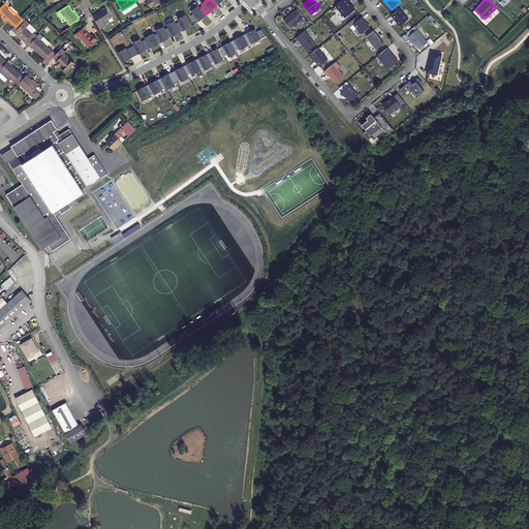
[(200,8),(197,5),(191,11),(193,13),(191,16),(196,23),(203,18),(203,19),(207,14),(206,14),(200,8)]
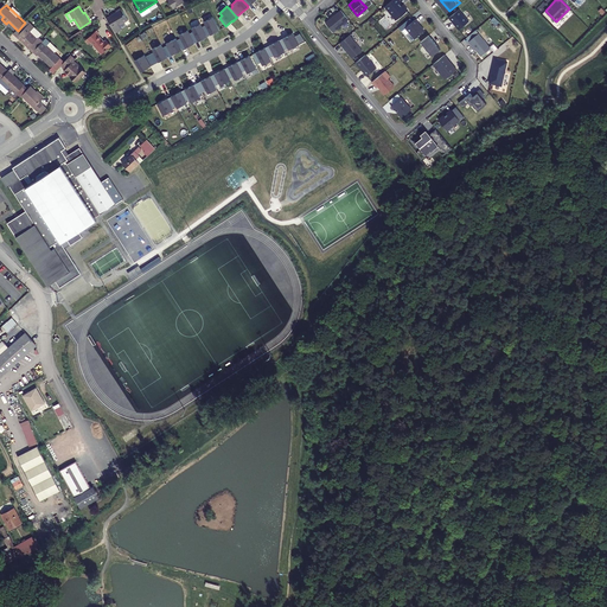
[(108,18),(116,33),(122,30),(120,26),(128,20),(122,10),(108,18)]
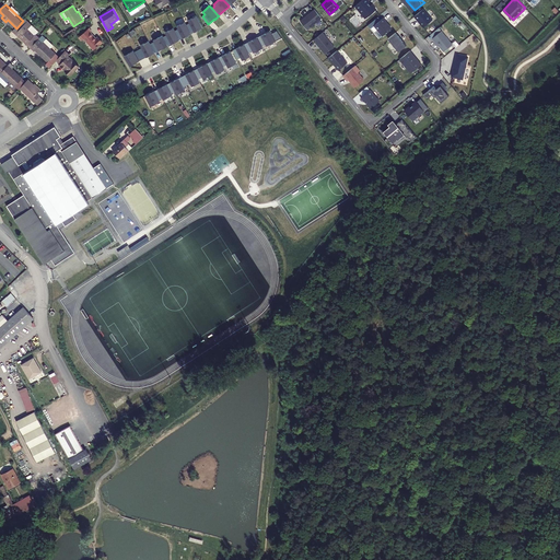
[(322,19),(314,9),(301,21),(307,30),(322,19)]
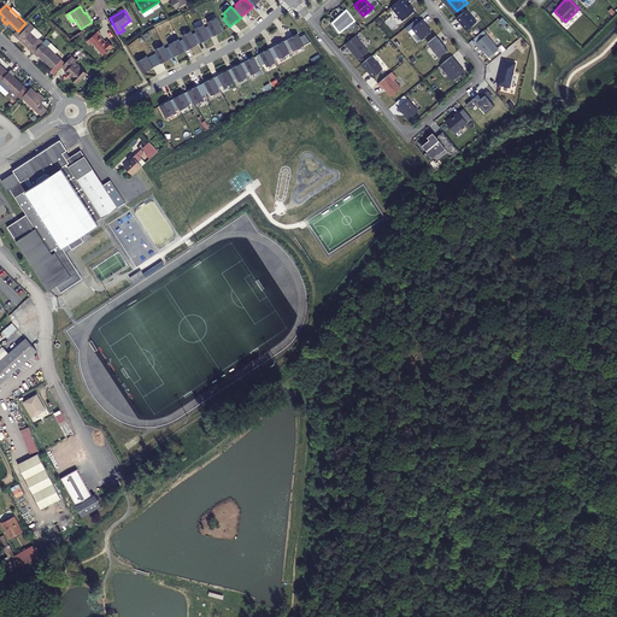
[(466,10),(457,18),(466,30),(476,22),(466,10)]
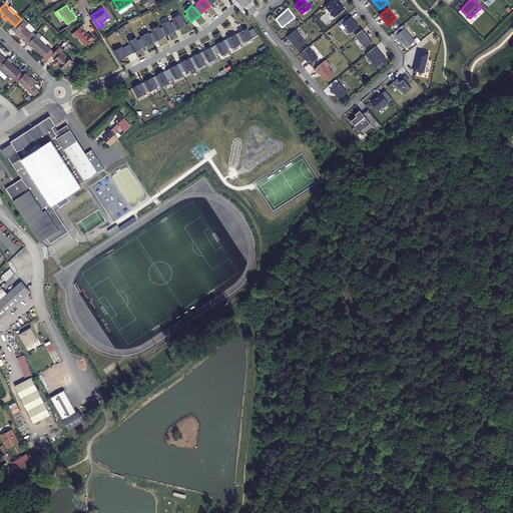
[(15,26),(13,28),(29,43),(37,34),(34,30),(36,28),(24,16),(21,19),(15,26)]
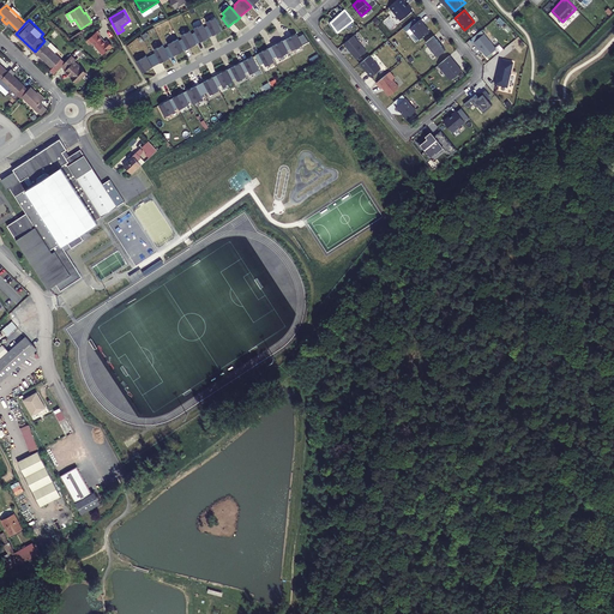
[(209,25),(205,28),(210,37),(215,34),(215,35),(220,32),(214,19),(206,22),(209,25)]
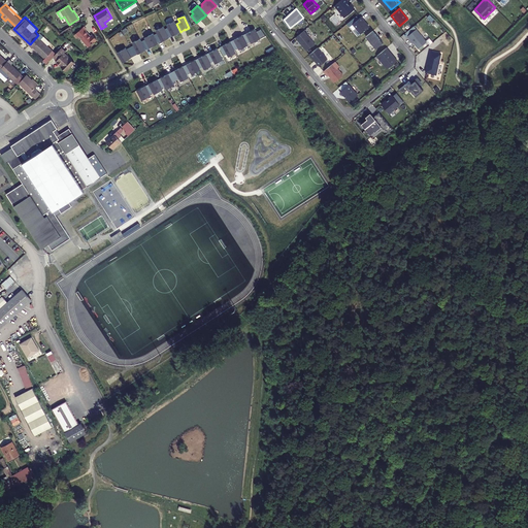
[(362,17),(353,24),(361,34),(369,27),(363,20),(364,20),(362,17)]
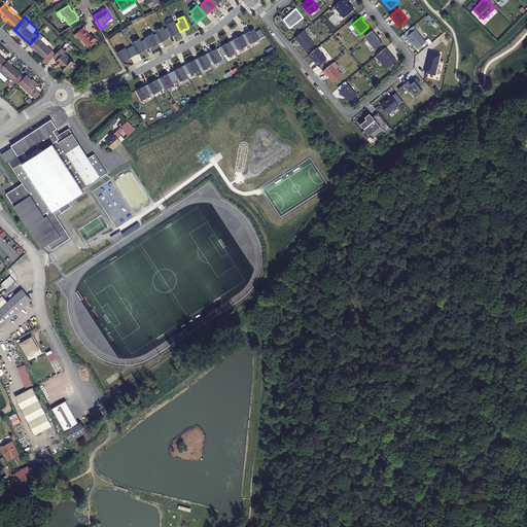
[(180,32),(176,24),(174,21),(167,25),(168,28),(165,29),(169,37),(175,34),(176,34),(180,32)]
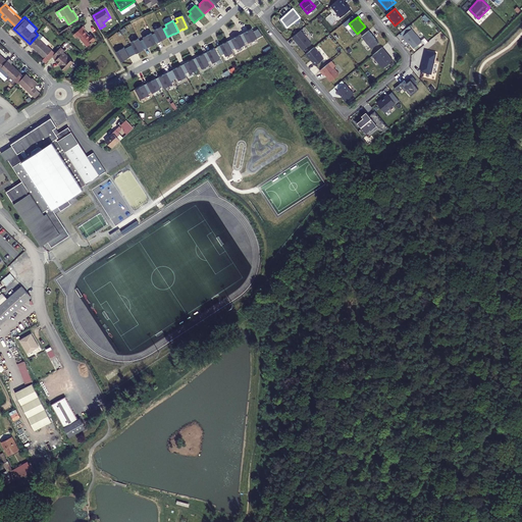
[(409,25),(401,33),(414,48),(422,42),(409,25)]
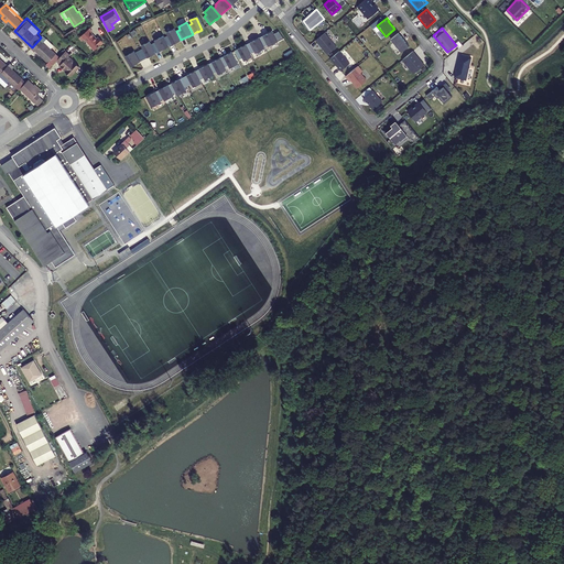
[(181,40),(176,31),(175,29),(166,32),(169,35),(164,38),(169,45),(176,42),(176,43),(181,41),(181,40)]
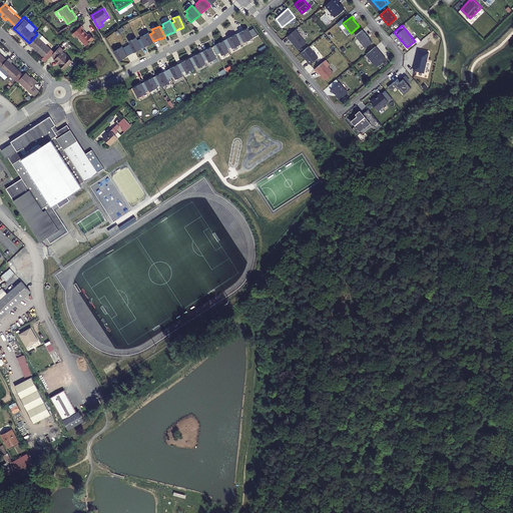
[(82,31),(83,30),(80,27),(72,34),(75,37),(76,36),(86,46),(93,40),(88,35),(87,36),(82,31)]
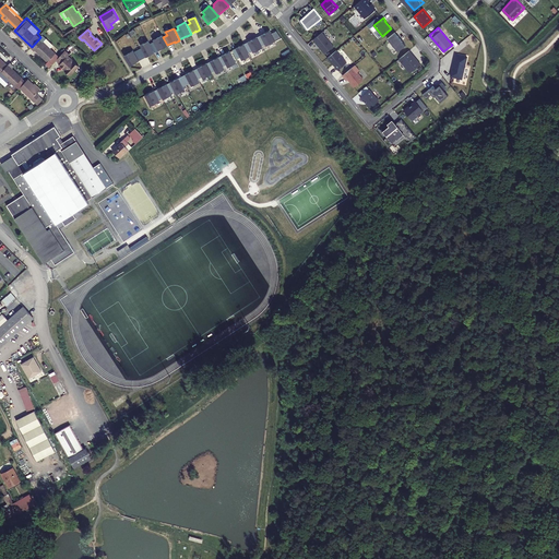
[(266,33),(258,37),(262,46),(265,44),(266,46),(275,40),(270,31),(265,33),(266,33)]
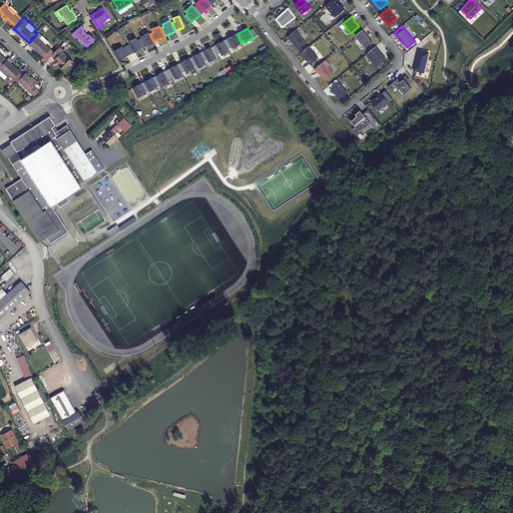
[(296,30),(288,36),(298,49),(307,43),(296,30)]
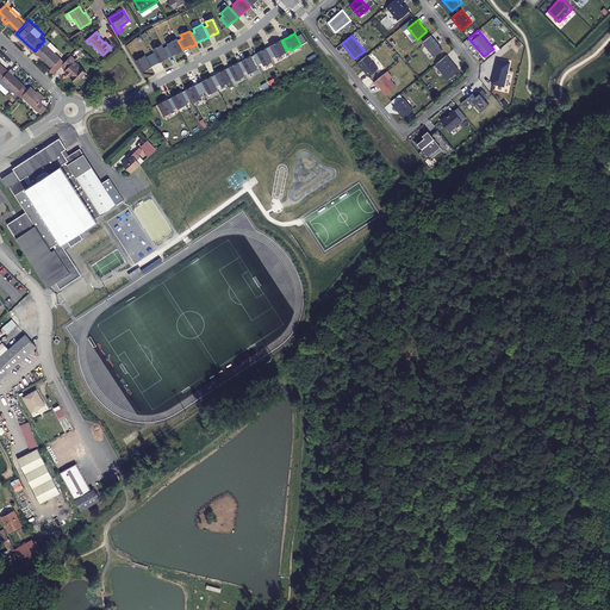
[(443,49),(431,36),(423,42),(435,56),(443,49)]
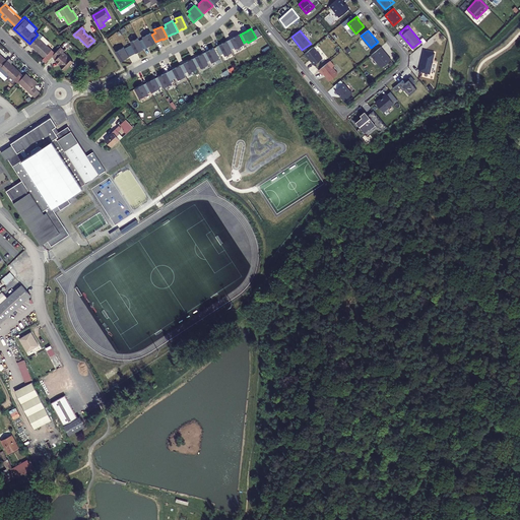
[(29,44),(33,47),(34,46),(45,57),(49,60),(56,52),(53,49),(48,45),(50,42),(44,36),(40,31),(38,35),(29,44)]
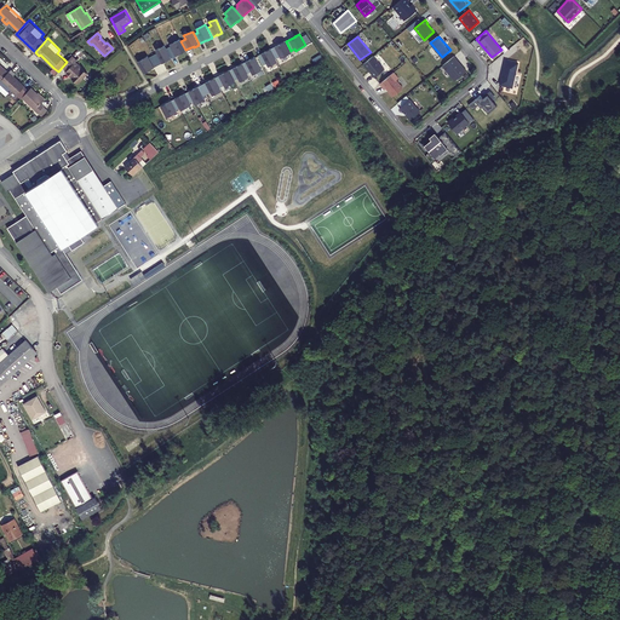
[(181,41),(181,39),(170,45),(171,46),(166,49),(171,58),(179,53),(181,55),(187,51),(185,50),(181,41)]
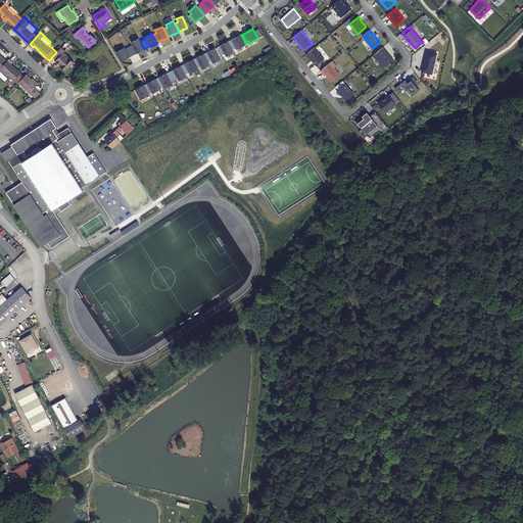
[(237,38),(229,42),(233,49),(237,47),(237,49),(246,45),(245,43),(241,35),(237,37),(237,38)]
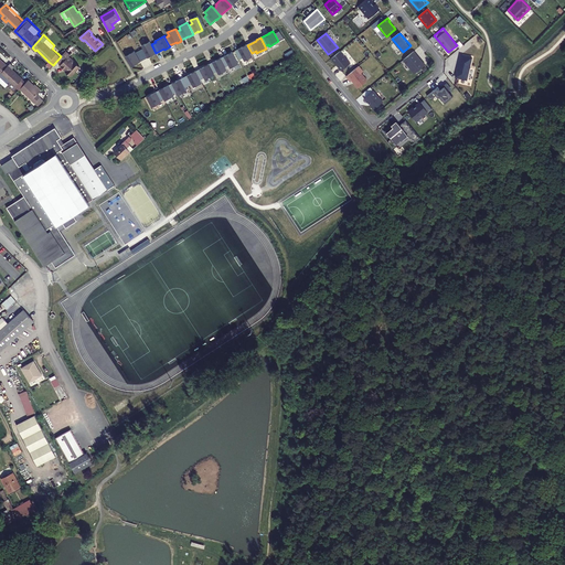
[(151,44),(150,41),(142,45),(144,49),(140,51),(145,59),(151,55),(151,56),(157,53),(156,53),(151,44)]
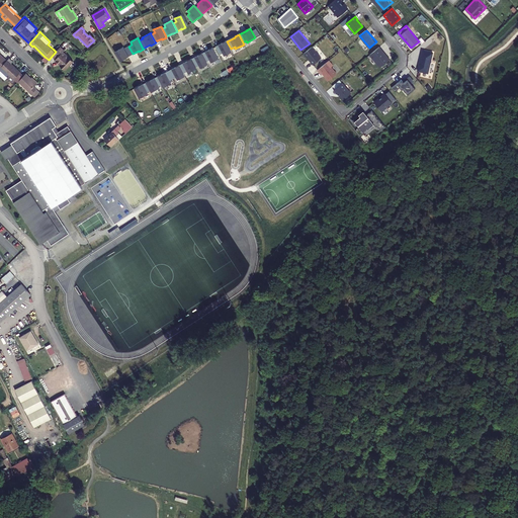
[(225,56),(232,52),(231,49),(227,41),(227,40),(222,44),(223,44),(216,47),(220,55),(224,53),(225,56)]
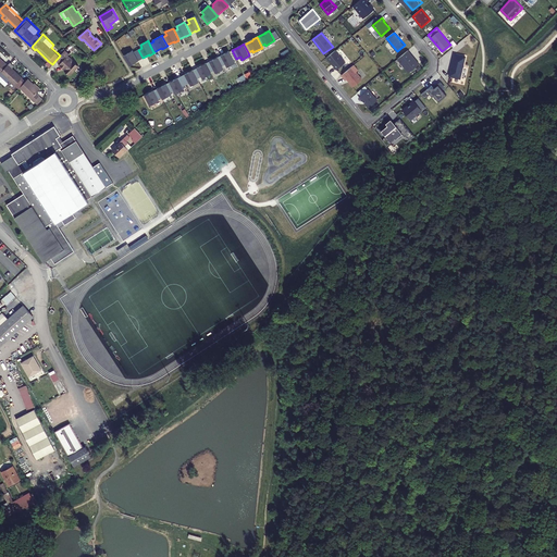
[(65,50),(58,59),(61,62),(60,64),(71,74),(79,65),(69,54),(70,53),(65,50)]
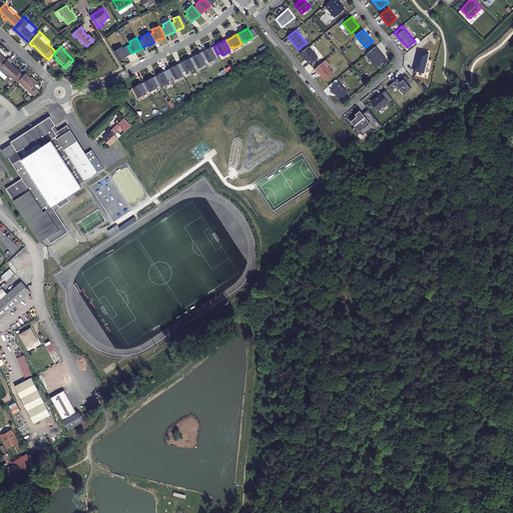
[(131,53),(127,46),(123,48),(122,46),(114,51),(120,60),(124,58),(124,57),(131,53)]
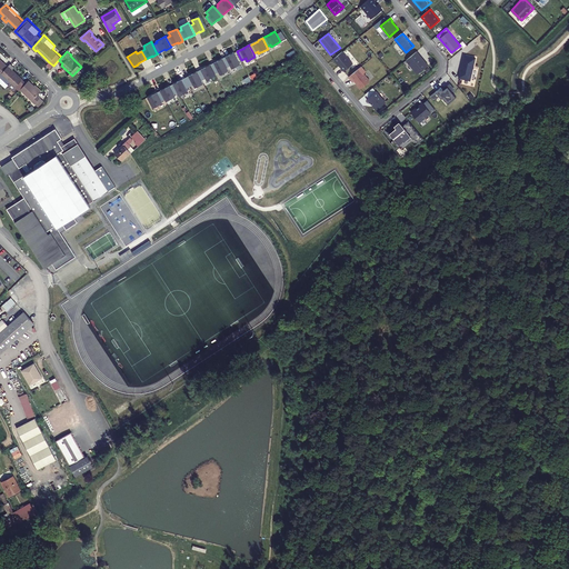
[(342,51),(333,59),(343,71),(353,63),(342,51)]
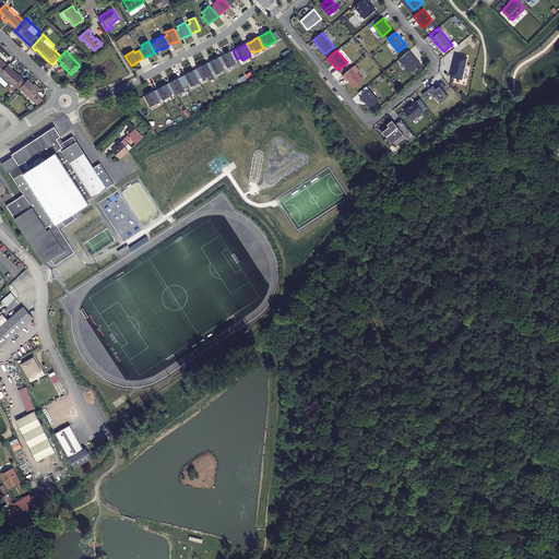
[(420,64),(409,50),(399,59),(411,73),(420,64)]
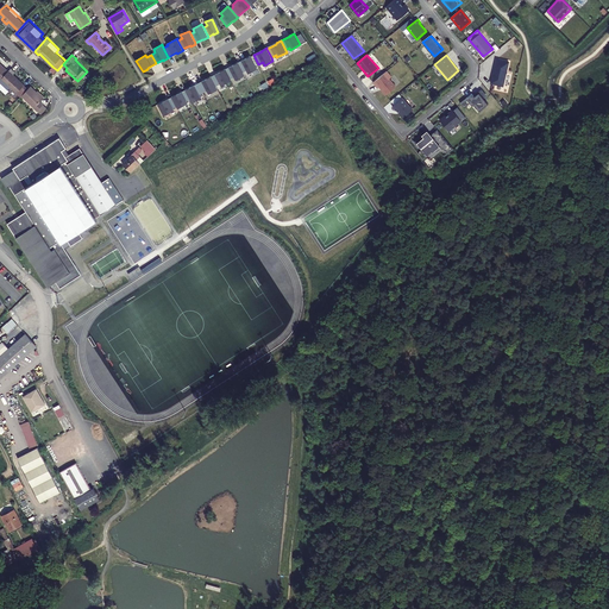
[(246,60),(238,63),(243,73),(248,70),(249,74),(257,69),(251,56),(245,58),(246,60)]
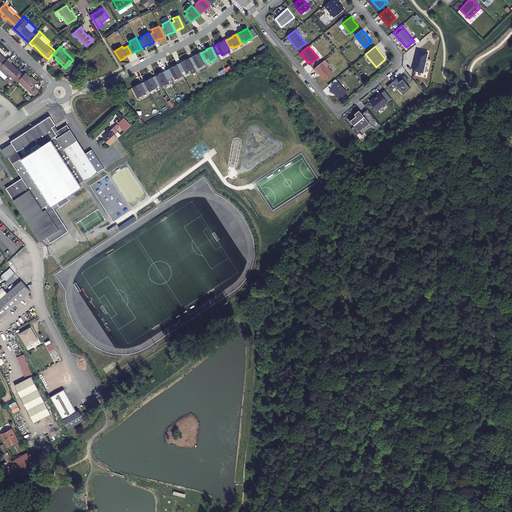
[(0,65),(2,68),(9,60),(1,52),(2,51),(0,49),(0,65)]
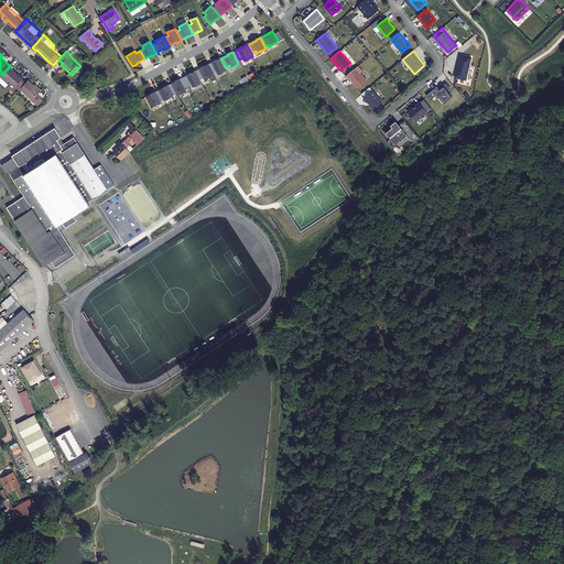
[(458,69),(457,68),(455,77),(466,79),(472,57),(461,54),(457,66),(458,66),(458,69)]
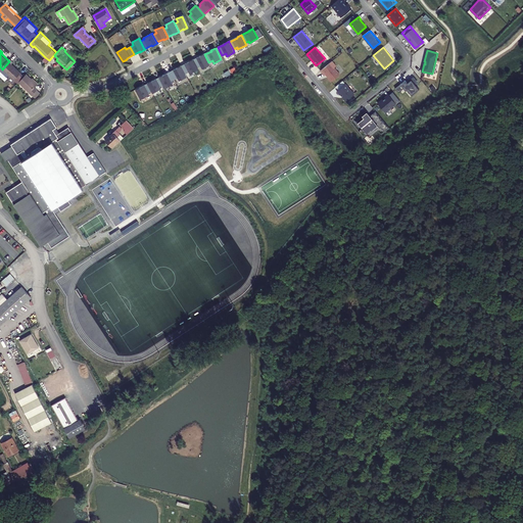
[(204,54),(200,56),(194,60),(198,67),(201,65),(203,68),(210,64),(208,62),(204,54)]
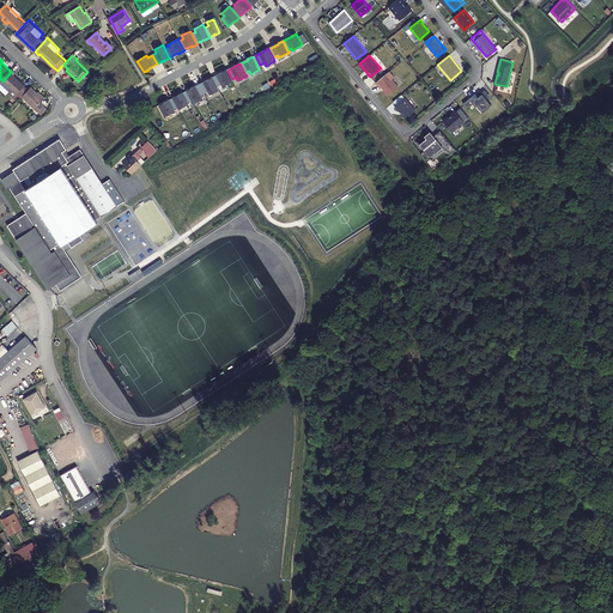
[(25,97),(31,91),(17,77),(17,76),(18,73),(14,70),(11,72),(2,82),(0,83),(0,87),(8,96),(12,92),(11,91),(13,89),(24,98),(25,97)]
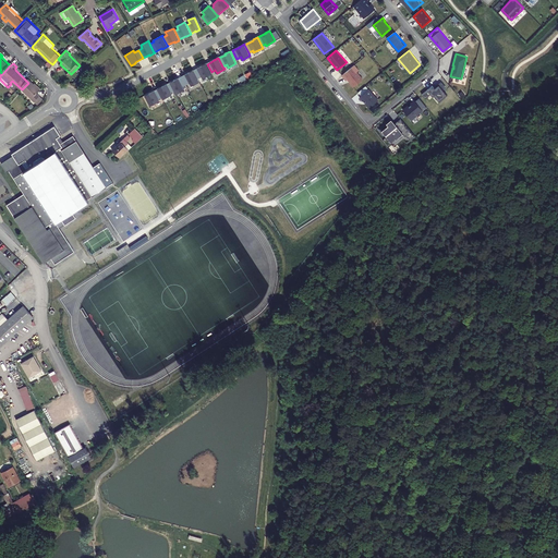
[(207,64),(206,63),(202,65),(203,67),(194,71),(198,80),(202,76),(203,79),(211,74),(211,72),(207,64)]
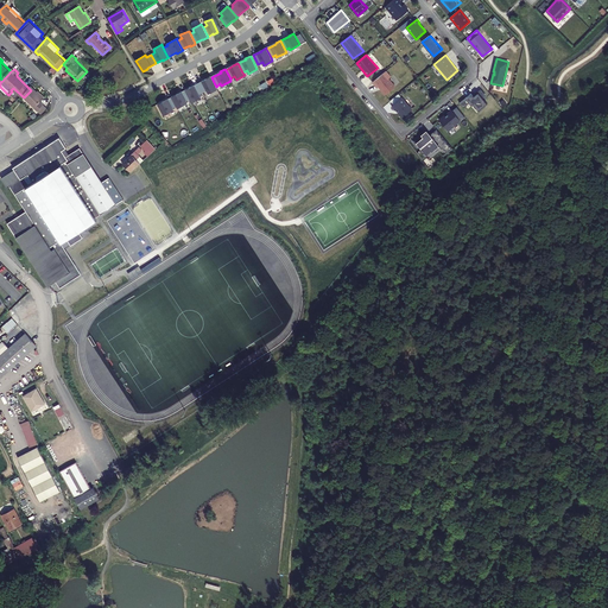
[(386,71),(373,82),(378,88),(379,87),(381,89),(385,95),(396,87),(388,78),(391,77),(386,71)]
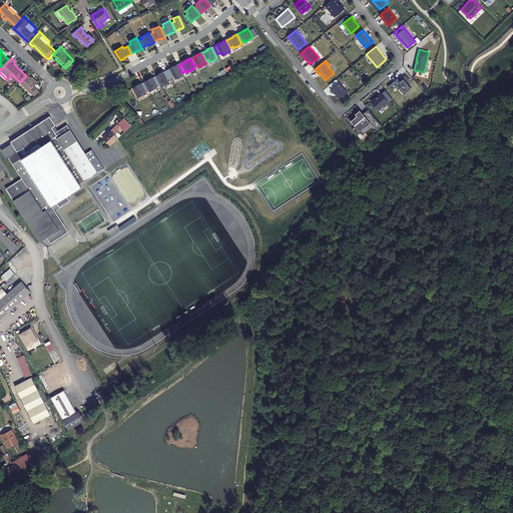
[(176,79),(183,75),(182,73),(178,65),(177,64),(173,67),(167,71),(171,78),(174,76),(176,79)]
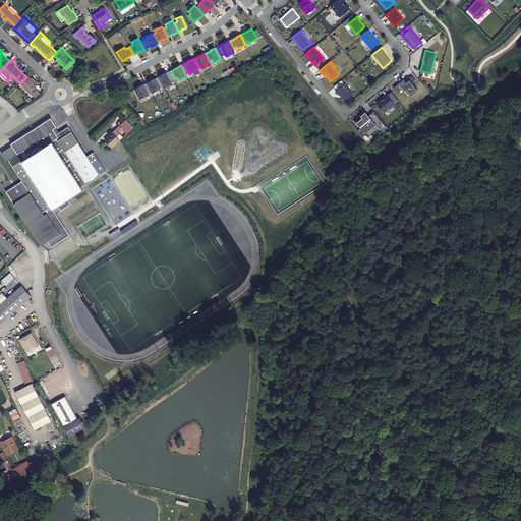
[(164,74),(159,76),(160,77),(163,85),(165,88),(172,84),(171,81),(174,79),(170,72),(164,75),(164,74)]
